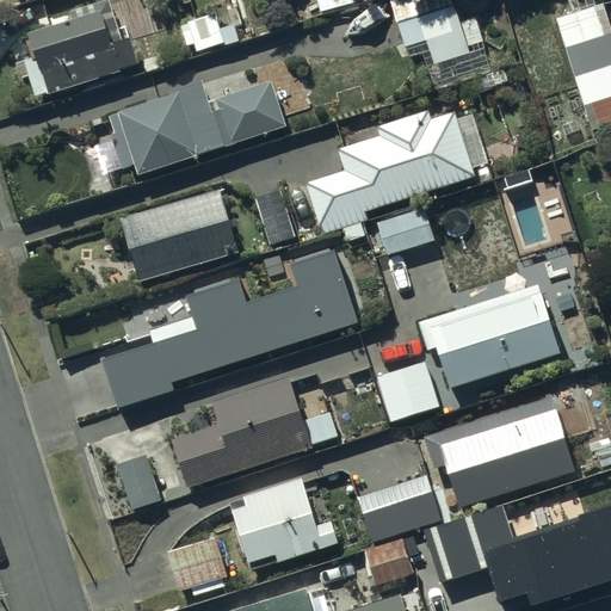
[(320,0),(323,12),(358,1),(357,0),(320,0)]
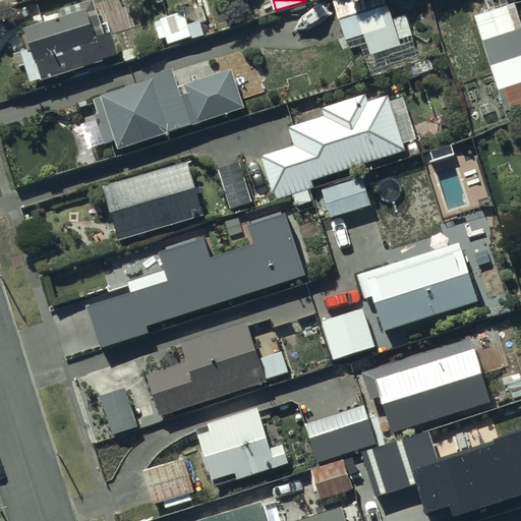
[(383,0),(330,0),(346,49),(358,45),(369,79),(403,69),(407,79),(432,71),(428,59),(420,62),(405,15),(390,19),(383,0)]
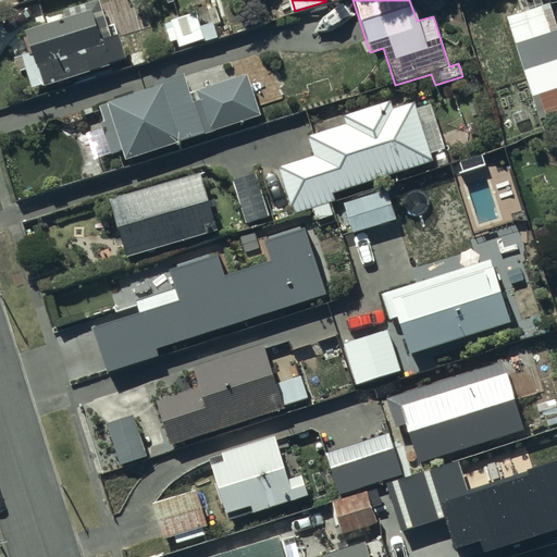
[(64,19),(23,32),(29,52),(13,58),(17,73),(24,71),(29,88),(123,59),(112,26),(106,28),(97,1),(62,12),(64,19)]
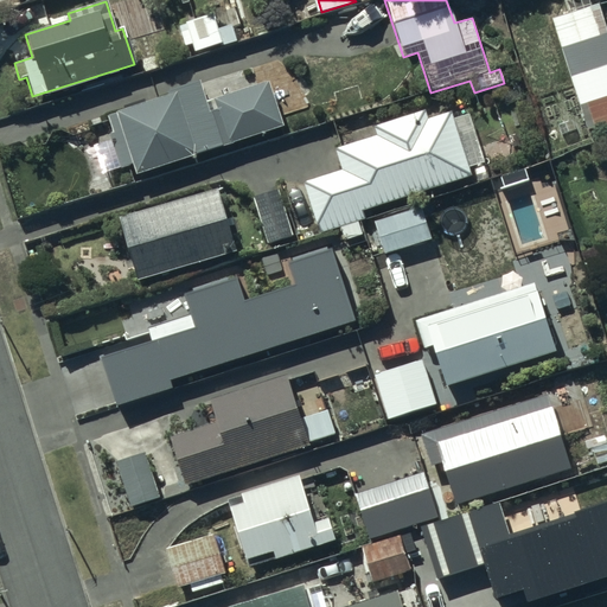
[(606,27),(600,6),(551,21),(587,129),(606,122),(606,27)]
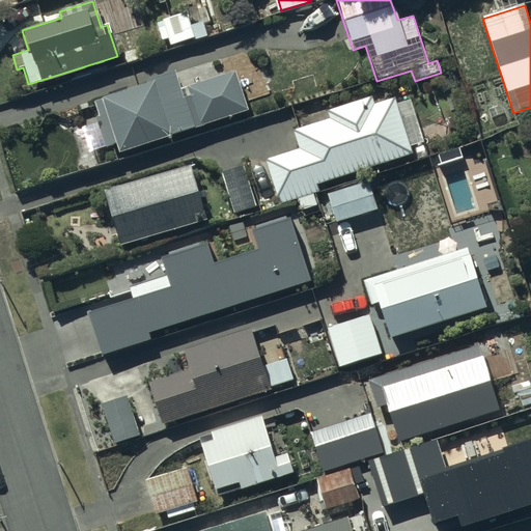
[(167,35),(169,45),(192,39),(186,12),(161,18),(162,23),(157,24),(159,37),(167,35)]
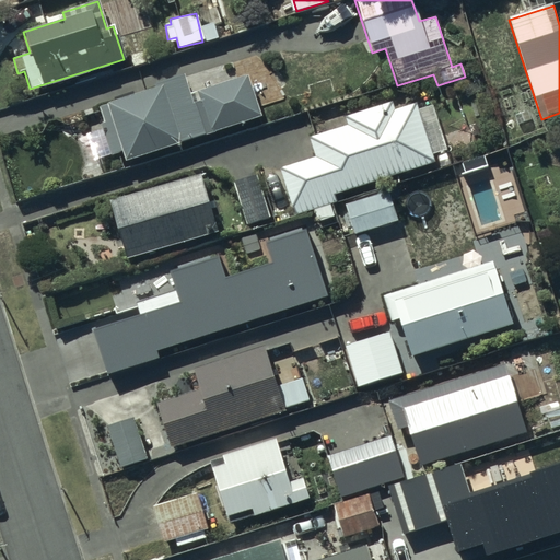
[(121,152),(125,161),(261,116),(247,73),(188,93),(183,74),(152,84),(153,88),(97,105),(103,123),(98,124),(108,155),(121,152)]
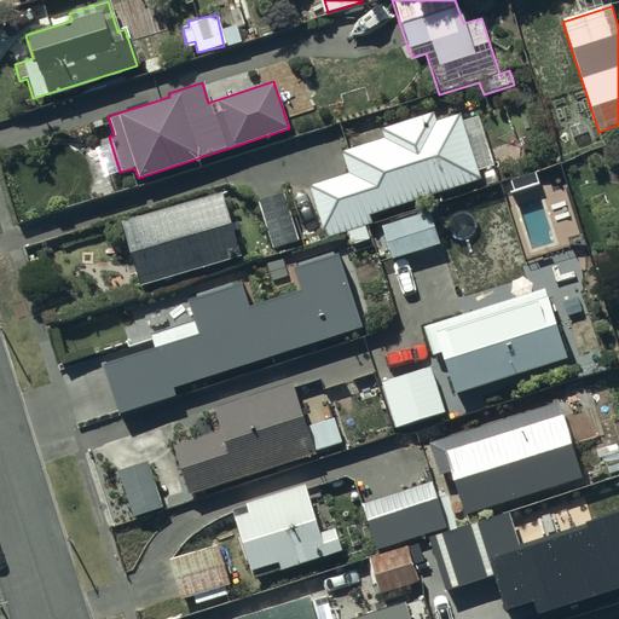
[(372,224),(370,213),(480,180),(460,114),(434,121),(432,113),(381,128),(383,139),(340,151),(347,174),(308,186),(324,238),(346,231),(350,244),(366,238),(363,227),(372,224)]
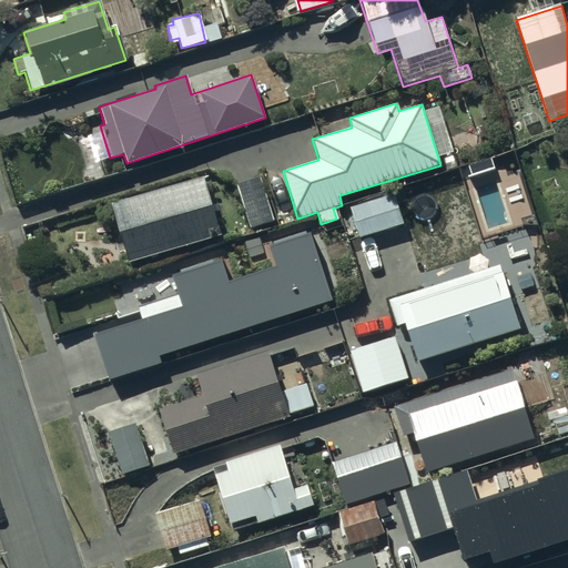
[(110,204),(127,262),(221,234),(204,176),(110,204)]
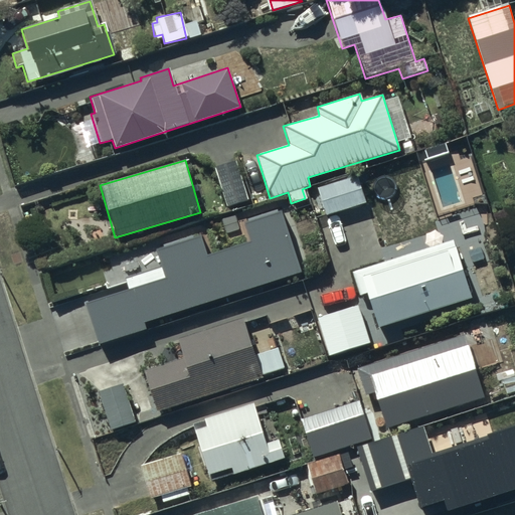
[(215,166),(225,206),(247,200),(237,161),(215,166)]
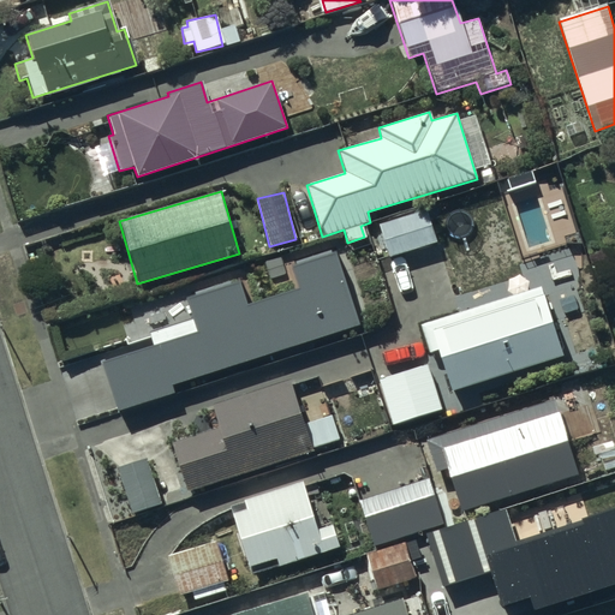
[(378,224),(388,255),(437,240),(428,209),(378,224)]
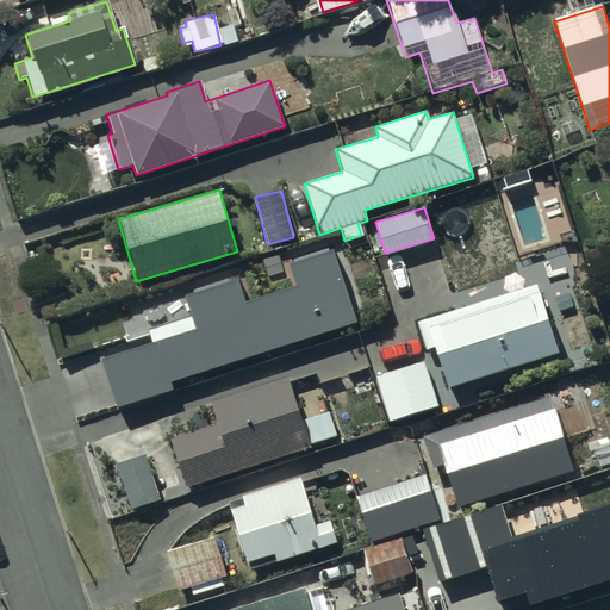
[(100,361),(114,406),(172,388),(170,384),(354,324),(330,250),(287,265),(296,290),(244,305),(236,280),(181,298),(188,317),(145,330),(150,346),(100,361)]
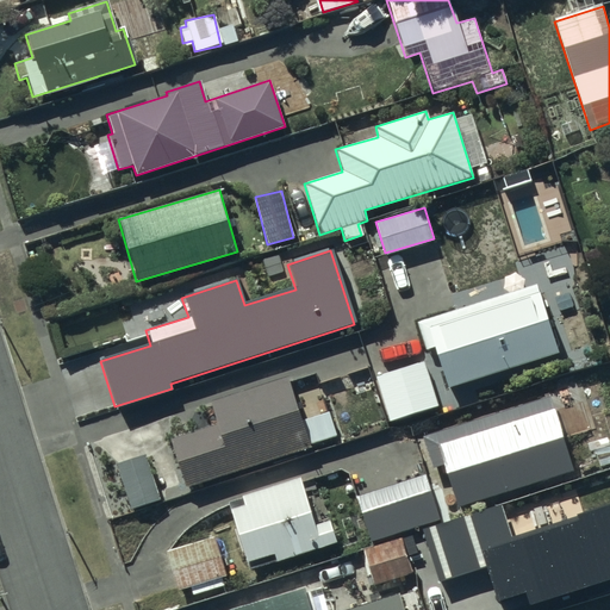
[(435,349),(447,387),(556,353),(535,287),(417,324),(427,352),(435,349)]
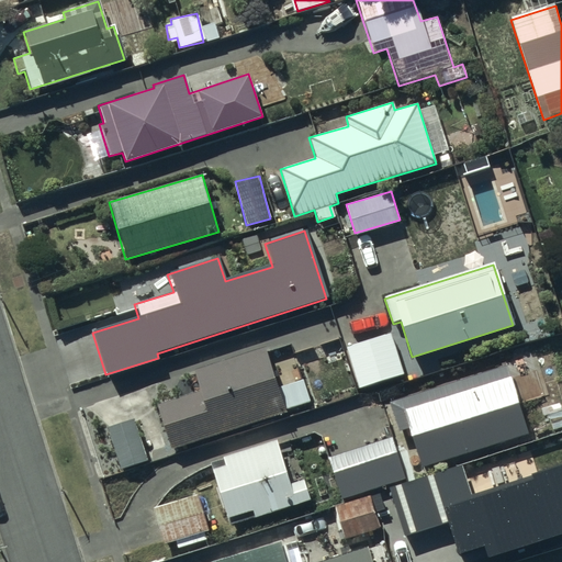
[(346,346),(358,388),(404,374),(392,333),(346,346)]
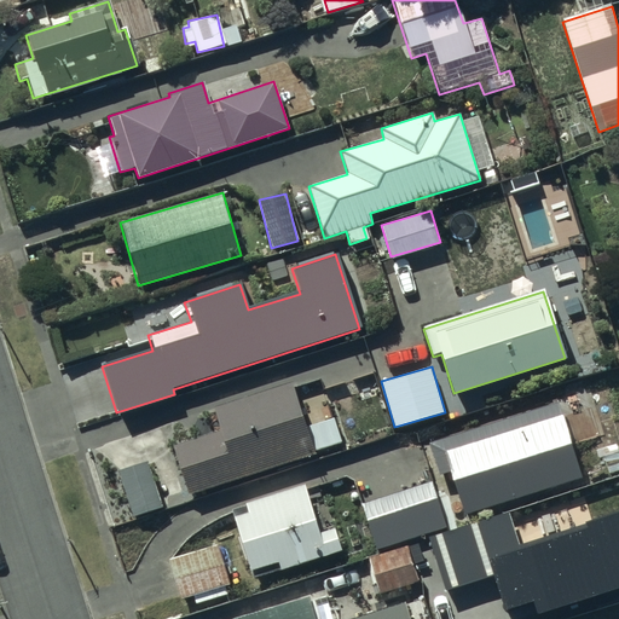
[(334,418),(307,427),(294,382),(212,408),(219,431),(174,445),(189,495),(317,456),(314,451),(341,443),(334,418)]
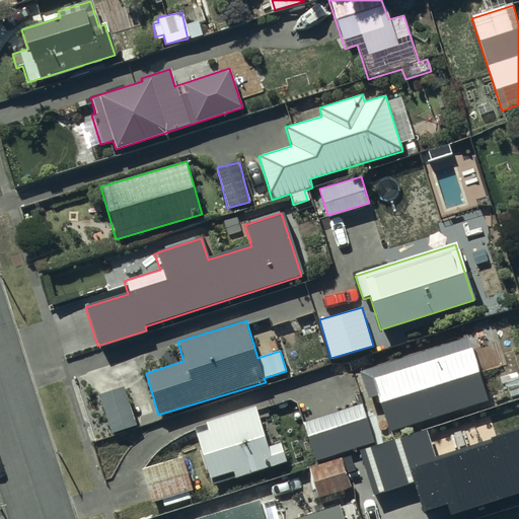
[(378,395),(388,430),(490,401),(471,337),(358,370),(366,398),(378,395)]
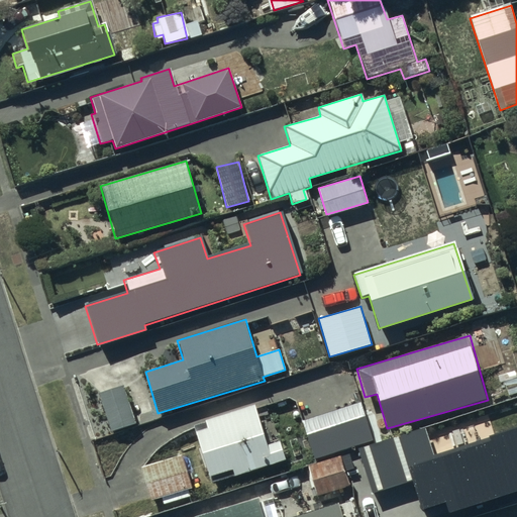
[(123,386),(97,393),(107,431),(133,424),(123,386)]
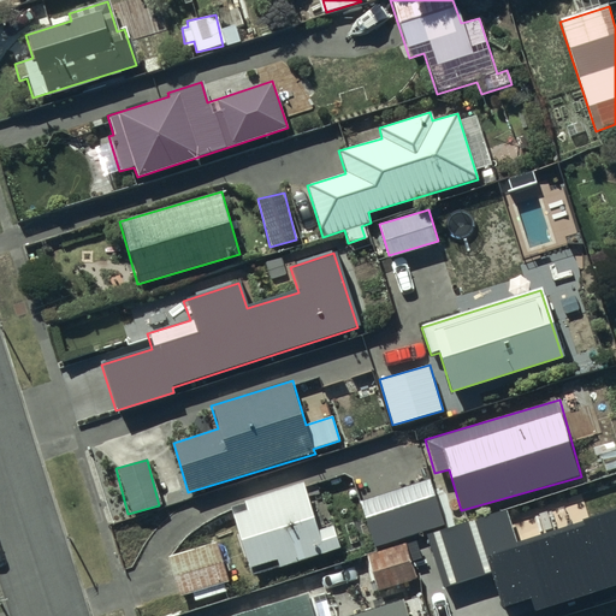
[(361,501),(374,545),(443,525),(428,480),(361,501)]
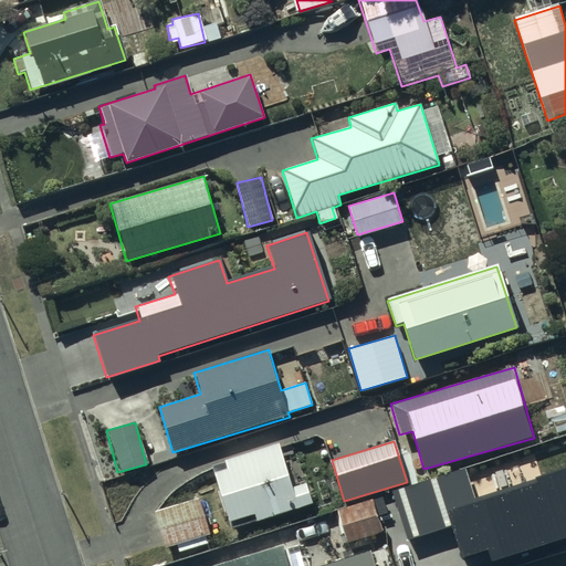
[(213,473),(229,524),(253,516),(254,522),(311,505),(305,485),(292,489),(279,444),(223,460),(227,469),(213,473)]
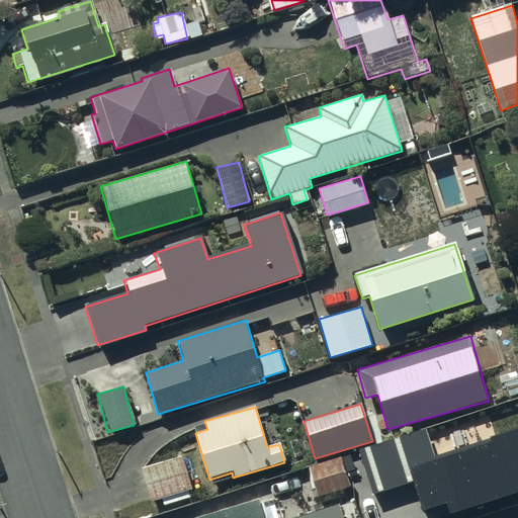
[(445,501),(449,513),(517,490),(517,423),(490,433),(491,436),(434,454),(425,427),(359,448),(373,492),(401,484),(399,478),(411,473),(422,508),(445,501)]
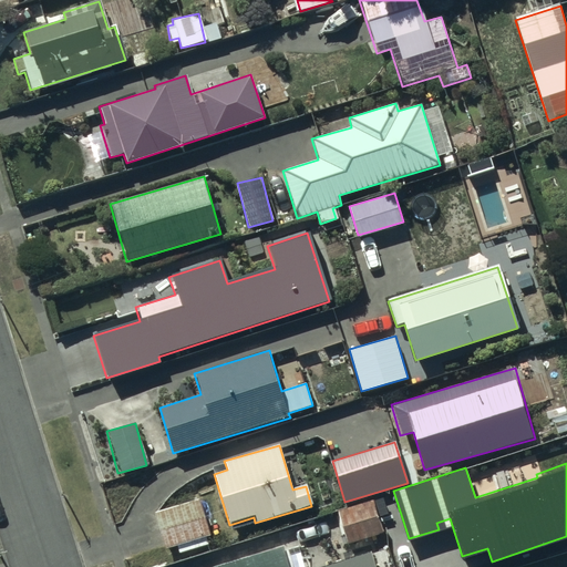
[(155,514),(163,548),(210,536),(202,502),(155,514)]
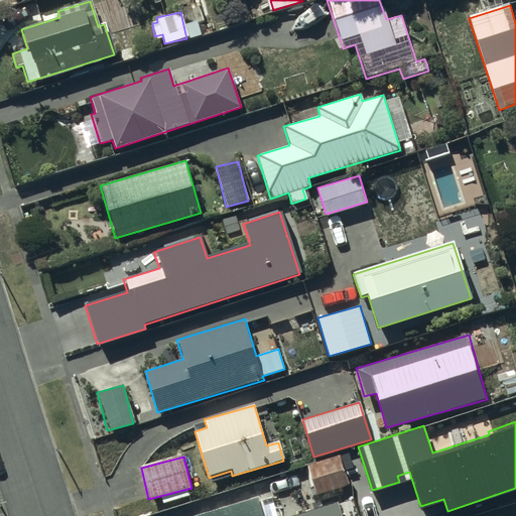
[(307,466),(315,495),(348,485),(339,457),(307,466)]
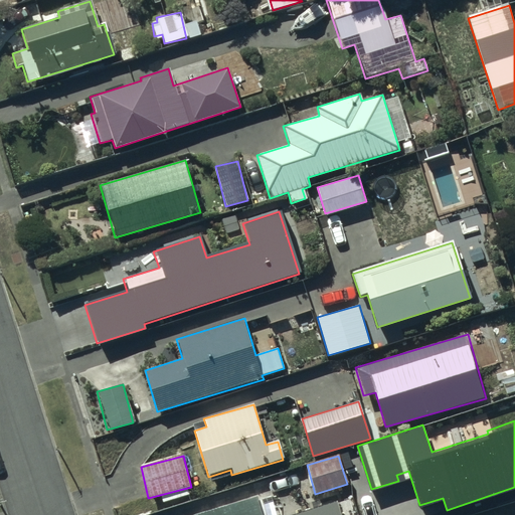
[(195,514),(259,514),(254,499),(195,514)]
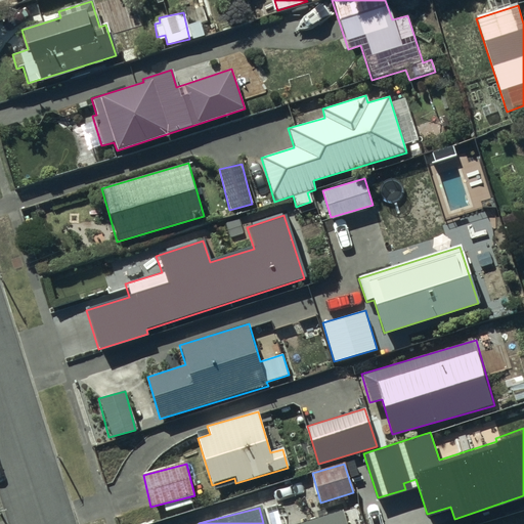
[(345,523),(342,511),(301,523),(345,523)]
